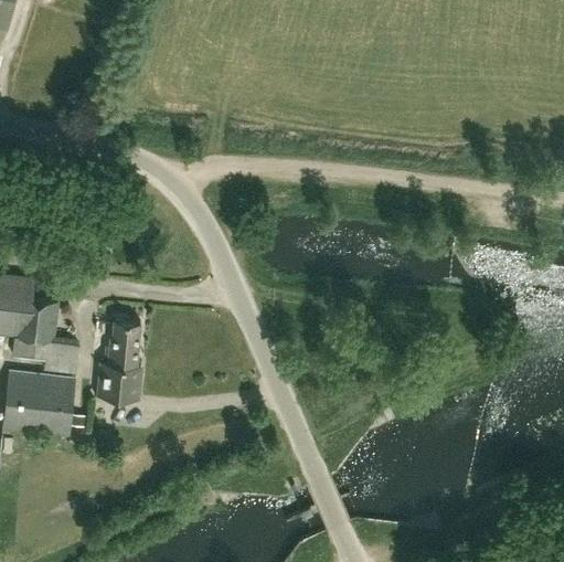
[(0,0),(0,22),(10,24),(13,0),(0,0)]
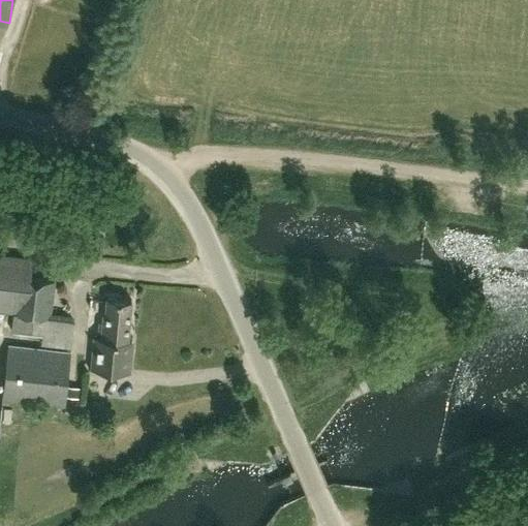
[(71,350),(74,323),(51,320),(56,283),(31,281),(33,261),(0,257),(0,312),(14,314),(12,334),(43,337),(42,346),(71,350)]
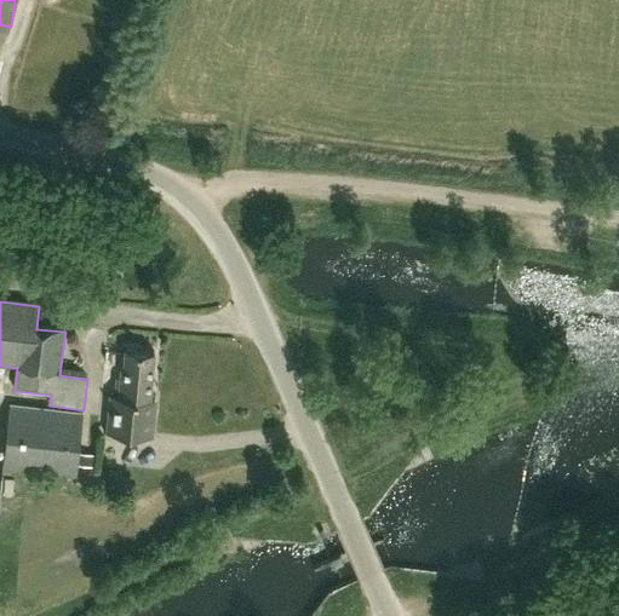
[(112,401),(156,404),(156,403),(150,403),(155,355),(126,352),(125,369),(122,368),(119,399),(112,399),(112,401)]
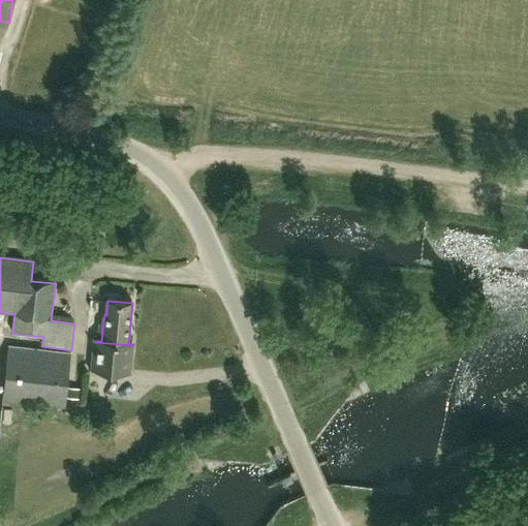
[(130,374),(133,345),(95,342),(92,370),(130,374)]
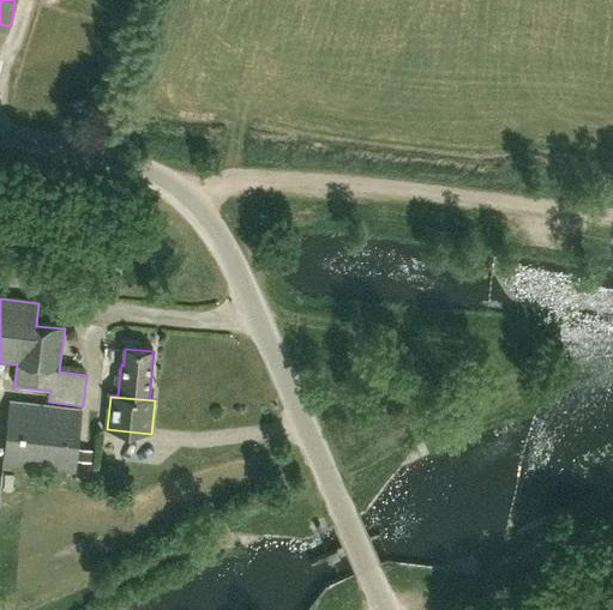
[(92,465),(94,454),(78,452),(83,411),(11,403),(4,465),(76,473),(77,464),(92,465)]
